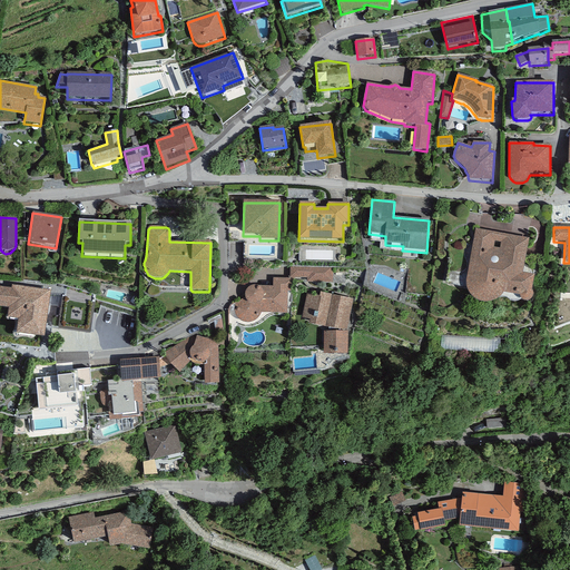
[(529,239),(475,231),(467,279),(465,283),(465,286),(468,290),(468,293),(470,296),(472,300),(475,302),(480,304),(483,305),(488,305),(492,304),(495,303),(499,301),(502,298),(503,295),(520,300),(521,301),(522,303),(524,304),(528,304),(531,303),(532,301),(533,298),(533,295),(532,293),(534,277),(523,275),(529,239)]
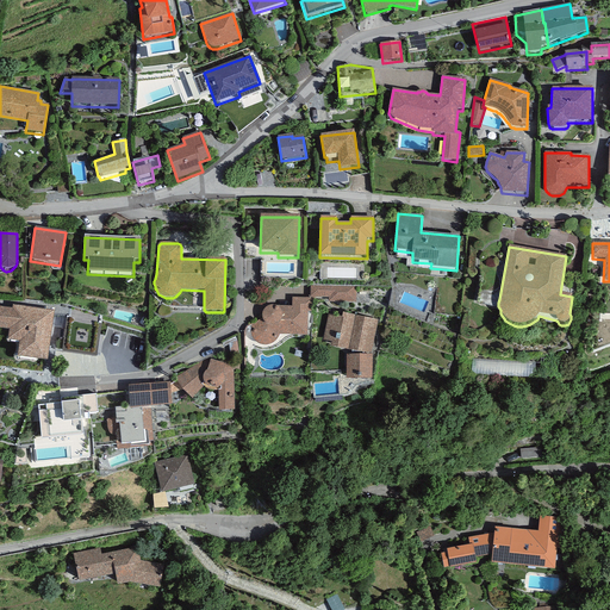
[(310,286),(310,298),(329,298),(328,304),(356,304),(356,286),(310,286)]
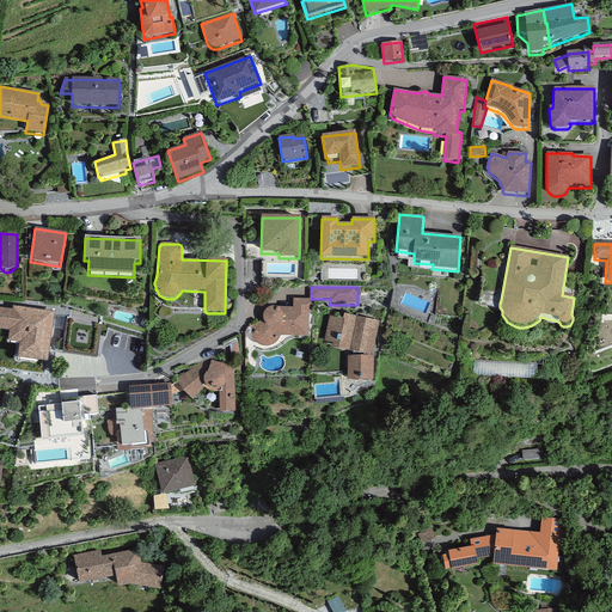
[(312,300),(293,300),(293,308),(280,307),(274,308),(271,308),(269,310),(268,310),(265,311),(264,312),(264,314),(263,316),(263,318),(263,319),(263,320),(262,320),(261,322),(257,323),(256,325),(254,326),(252,329),(251,330),(251,332),(252,336),(254,340),(255,342),(257,344),(259,346),(262,348),(265,348),(269,348),(273,347),(276,344),(279,342),(280,340),(281,337),(308,338),(308,314),(312,314),(312,300)]
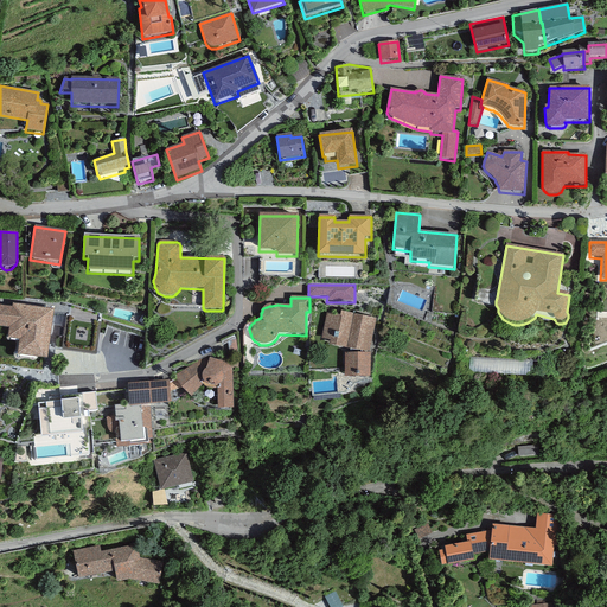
[(0,306),(0,328),(10,330),(8,340),(19,342),(17,357),(48,362),(55,311),(13,305),(12,308),(0,306)]
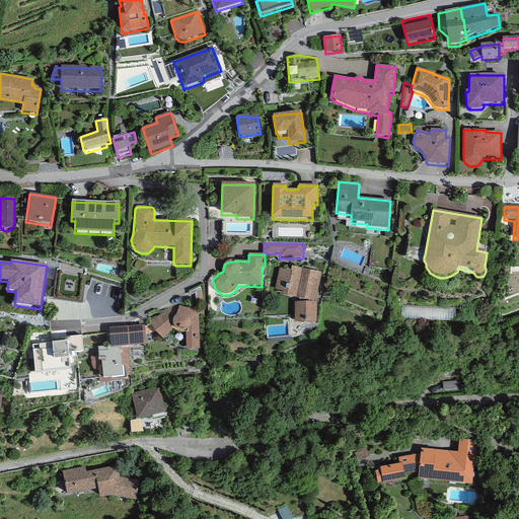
[(281,296),(315,303),(321,273),(292,267),(291,271),(280,268),(275,290),(282,292),(281,296)]
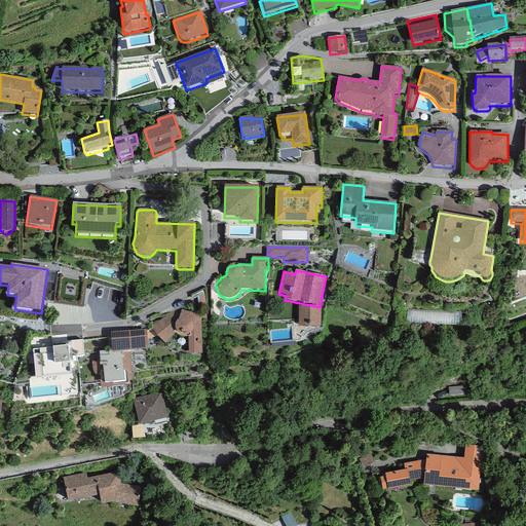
[(322,307),(299,307),(298,328),(321,329),(322,307)]
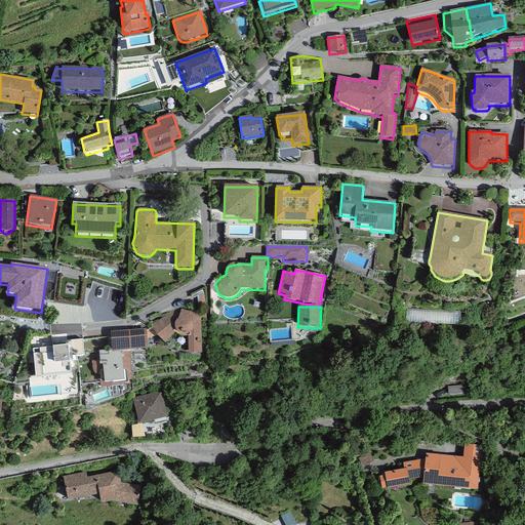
[(175,311),(153,324),(151,326),(152,327),(153,330),(154,332),(156,334),(157,336),(159,338),(161,341),(164,344),(165,345),(175,332),(176,332),(178,334),(180,335),(183,335),(186,335),(188,335),(189,356),(201,356),(201,319),(195,315),(180,311),(175,311)]
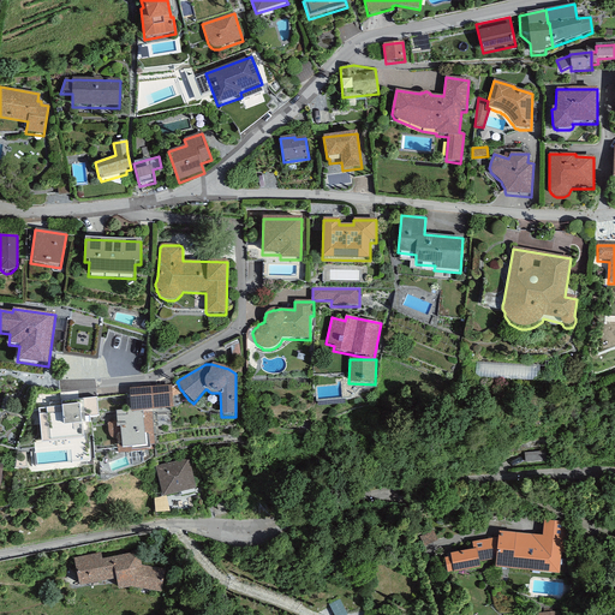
[(539,381),(539,366),(477,364),(476,378),(539,381)]
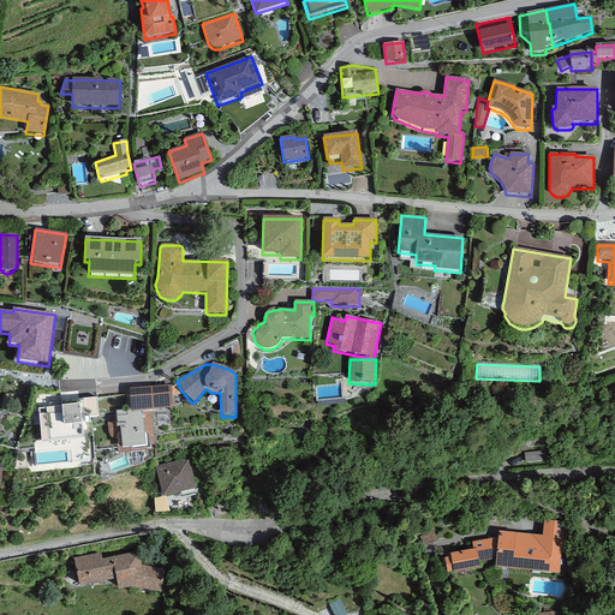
[(153,412),(173,411),(172,386),(149,388),(150,411),(150,412),(153,412)]
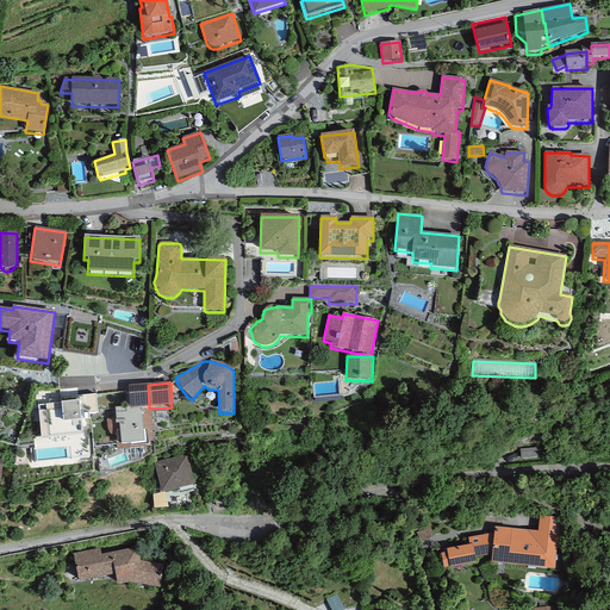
[(32,448),(33,467),(86,461),(83,437),(91,436),(89,416),(98,416),(97,394),(61,398),(62,404),(38,406),(42,440),(33,440),(35,448),(32,448)]
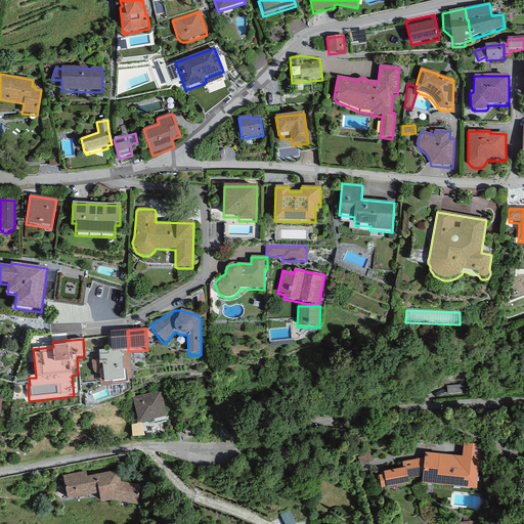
[(132,384),(130,351),(128,351),(128,350),(114,351),(113,340),(106,340),(107,349),(99,350),(99,355),(96,355),(96,359),(91,360),(93,368),(93,370),(94,373),(97,375),(98,375),(100,387),(132,384)]
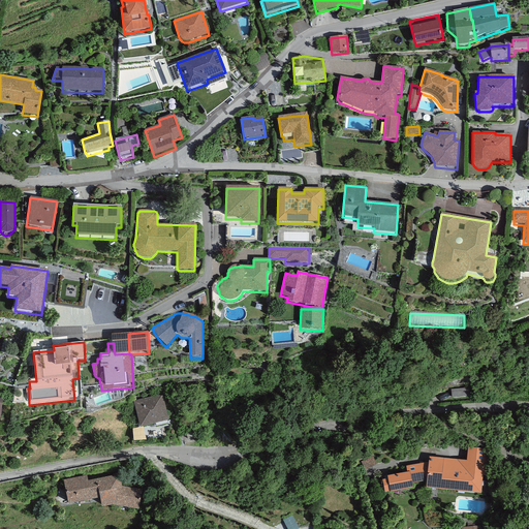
[(469,385),(454,387),(455,396),(470,394),(469,385)]
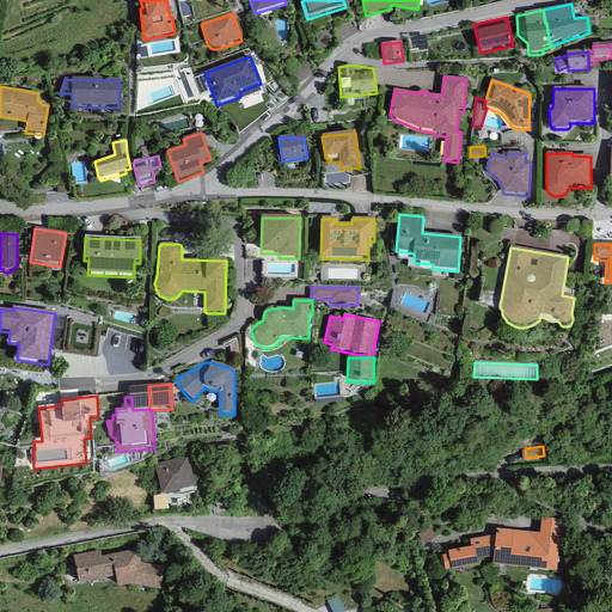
[(188,458),(154,465),(161,497),(195,489),(188,458)]
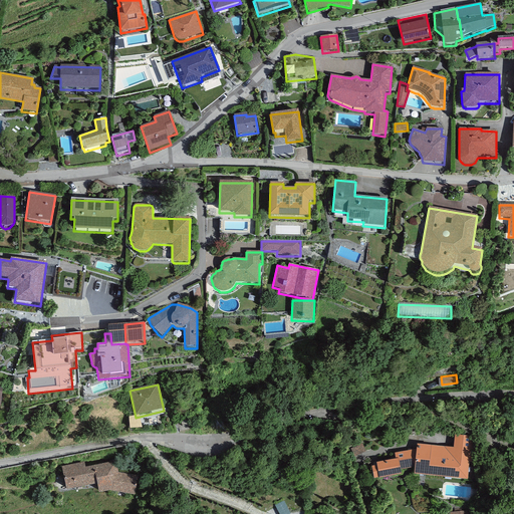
[(454,449),(417,445),(417,450),(415,469),(414,477),(467,482),(467,479),(475,479),(478,452),(471,451),(472,437),(455,436),(454,449)]
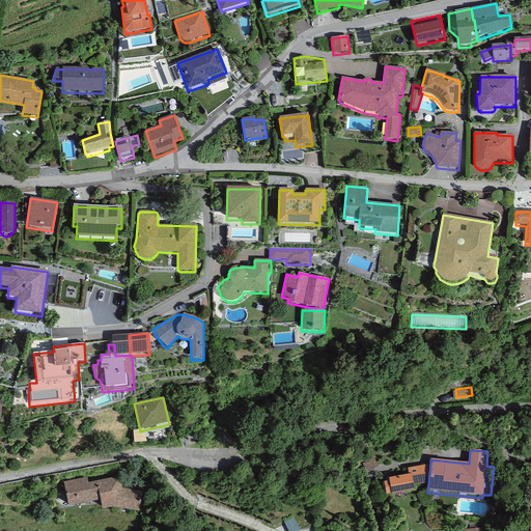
[(379,468),(373,459),(362,465),(366,474),(379,468)]
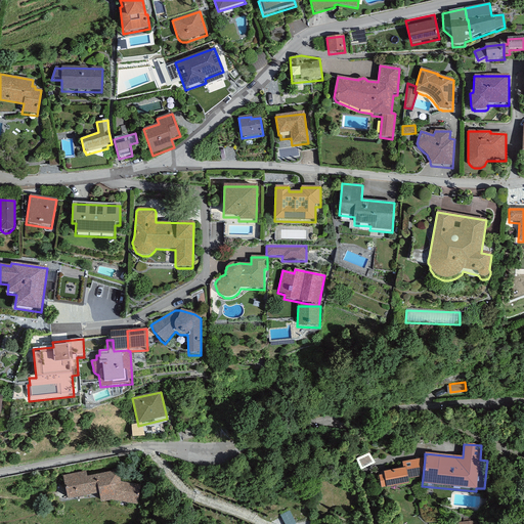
[(423,478),(425,459),(402,463),(403,470),(405,470),(407,480),(423,478)]
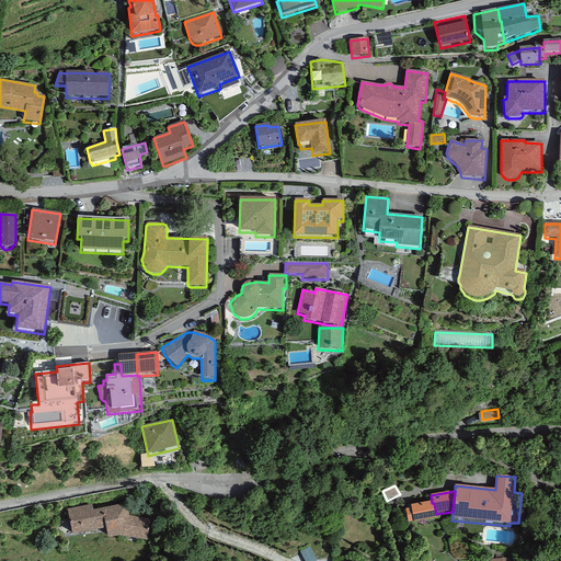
[(434,503),(432,503),(411,507),(411,510),(405,512),(408,525),(413,524),(414,525),(438,519),(436,514),(434,503)]
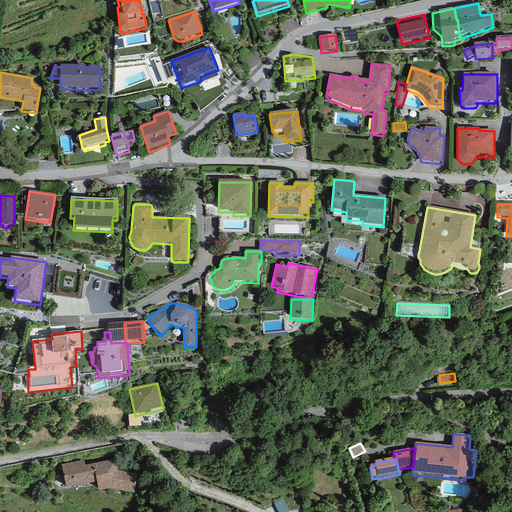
[(83,461),(61,466),(66,489),(96,484),(99,493),(111,491),(134,494),(137,475),(118,472),(115,461),(84,467),(83,461)]
